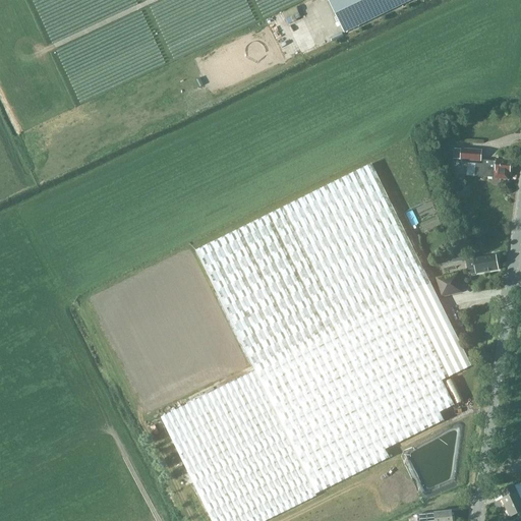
[(328,0),(329,0),(344,34),(412,0),(328,0)]
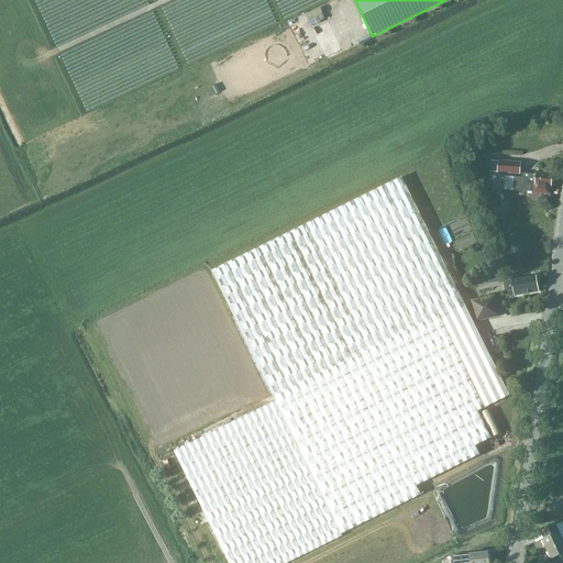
[(310,12),(321,8),(319,2),(308,7),(310,12)]
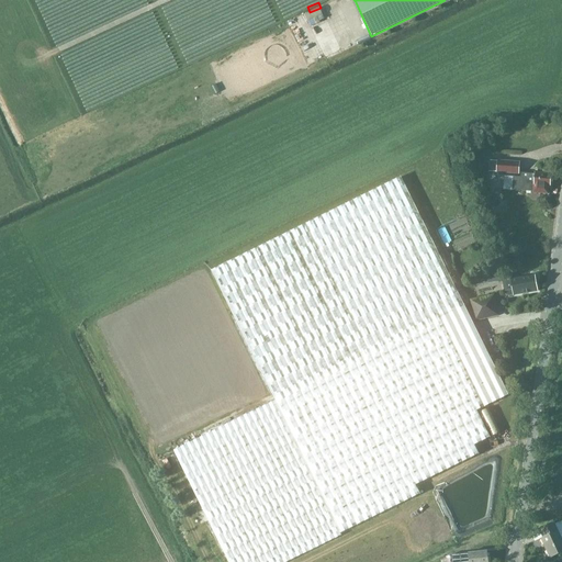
[(292,42),(305,37),(303,32),(290,36),(292,42)]
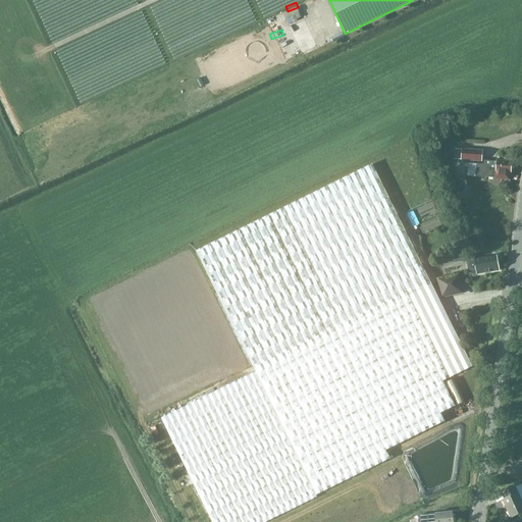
[(454,159),(461,160),(482,162),(483,151),(462,149),(462,150),(455,149),(454,159)]
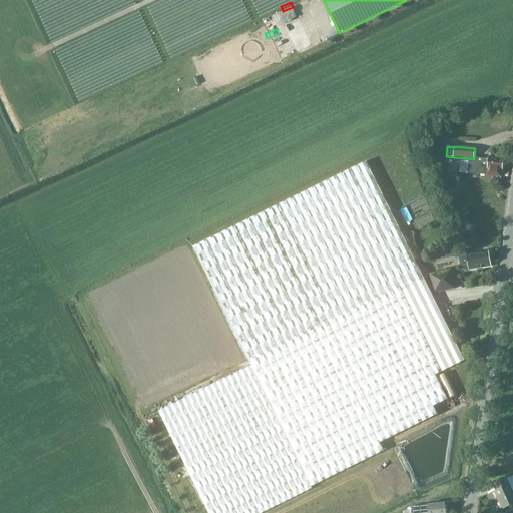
[(486,175),(500,176),(501,169),(503,169),(504,158),(488,157),(488,158),(476,157),(475,161),(468,161),(467,174),(474,175),(474,173),(486,175)]
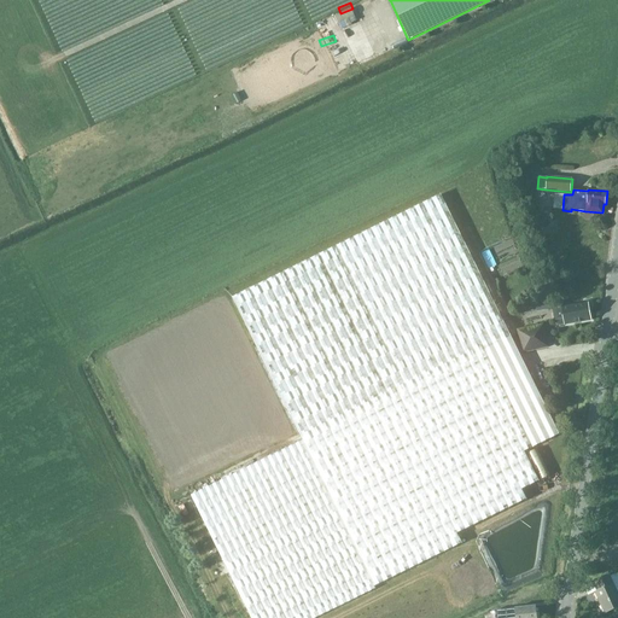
[(512,338),(442,194),(233,297),(303,441),(192,495),(251,617),(314,617),(465,543),(461,538),(538,500),(534,490),(542,487),(528,458),(563,439),(512,338)]
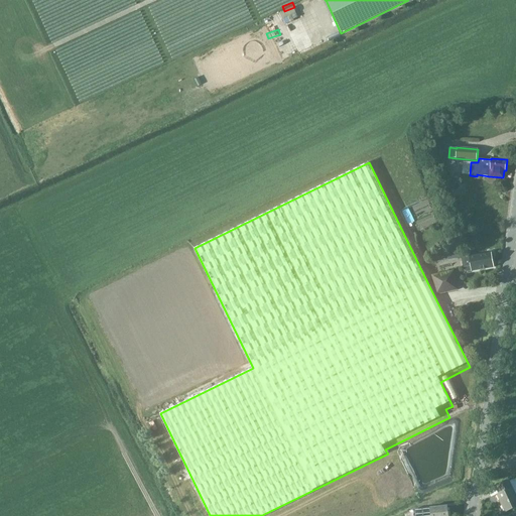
[(492,253),(472,256),(471,252),(462,254),(464,269),(467,271),(472,270),(472,271),(494,267),(492,253)]
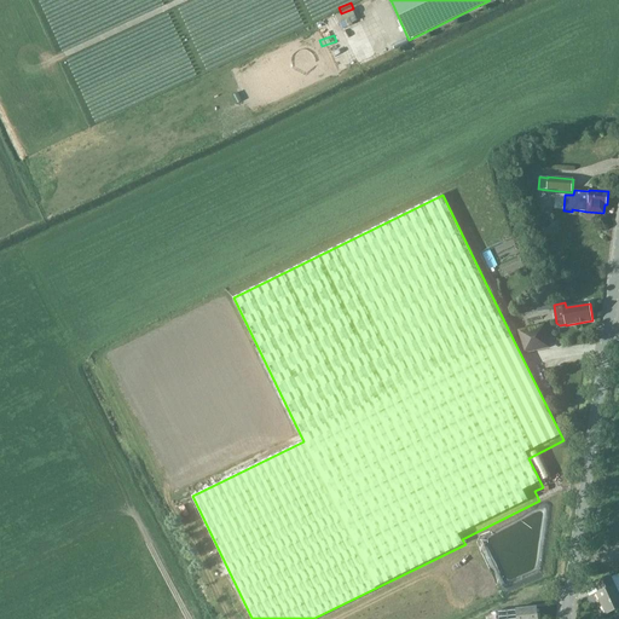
[(524,353),(550,347),(544,323),(518,329),(524,353)]
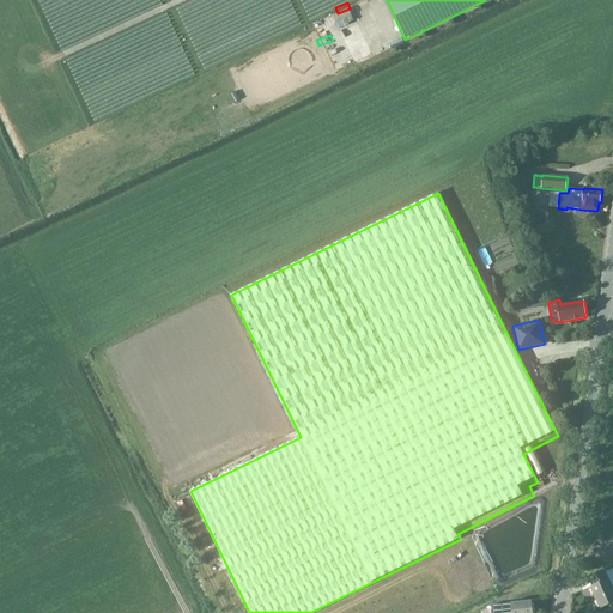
[(541,354),(533,360),(538,366),(545,360),(541,354)]
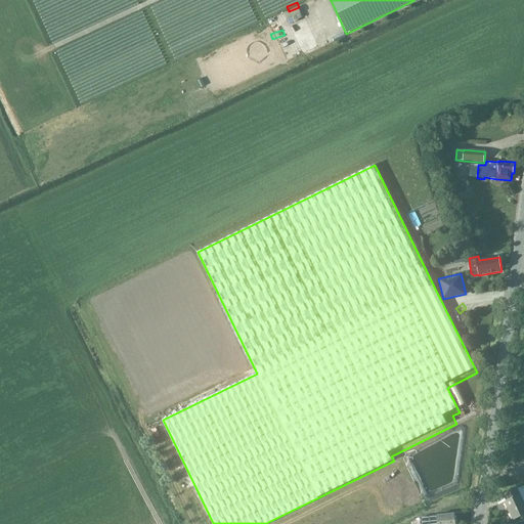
[(523,501),(517,487),(503,493),(506,501),(505,501),(513,521),(523,515),(523,501)]
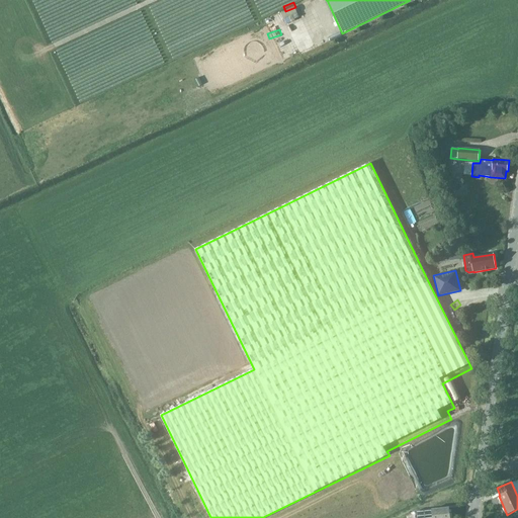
[(450,517),(449,508),(432,509),(416,511),(416,517),(450,517)]
